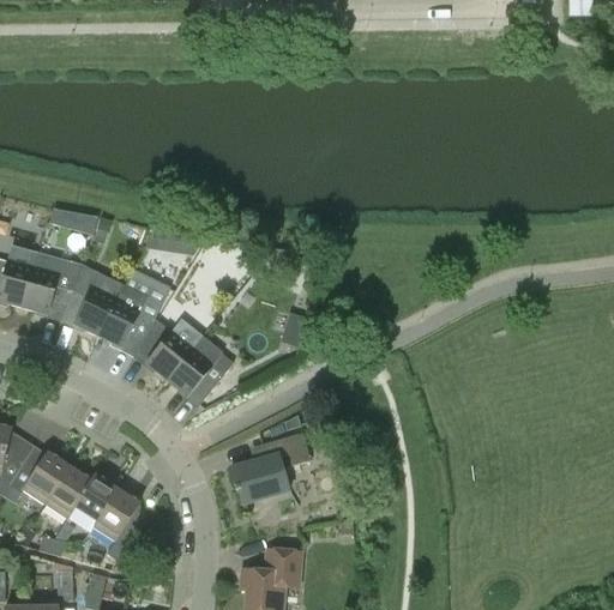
[(88,215),(83,233),(91,235),(96,217),(88,215)]
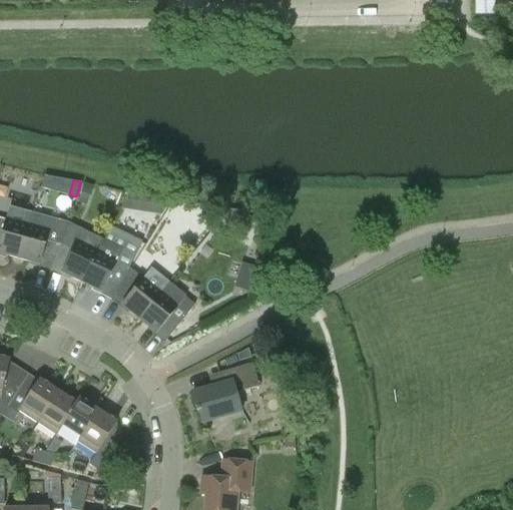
[(75,200),(85,204),(92,187),(81,183),(75,200)]
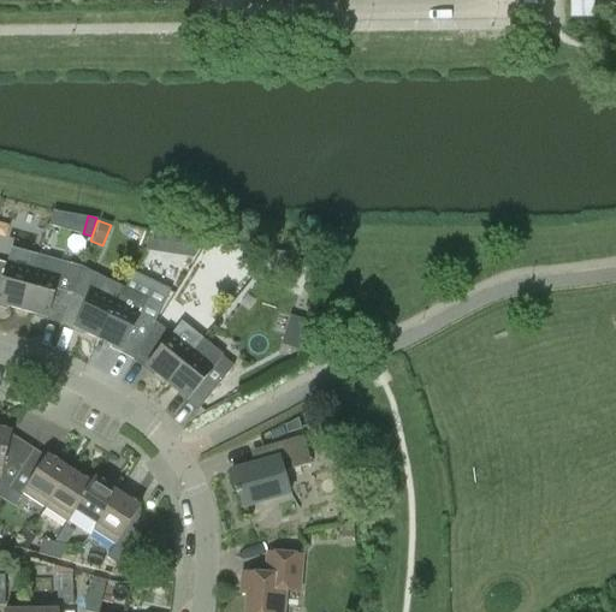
[(153,224),(148,242),(193,256),(199,238),(153,224)]
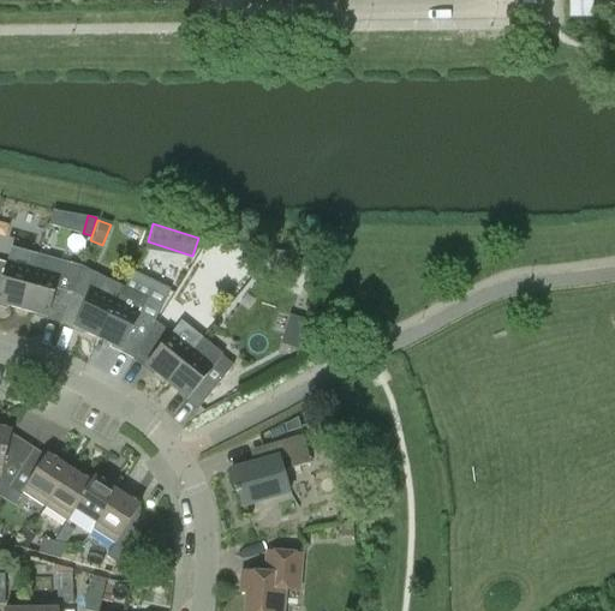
[(0,300),(22,307),(33,268),(0,258),(0,300)]
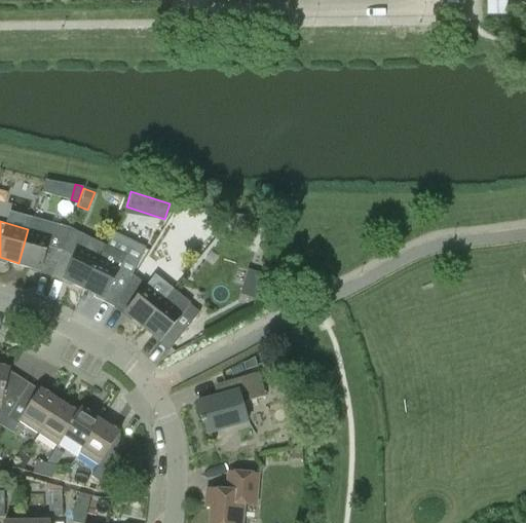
[(64,239),(49,235),(28,229),(19,263),(40,269),(40,268),(52,271),(70,225),(64,239)]
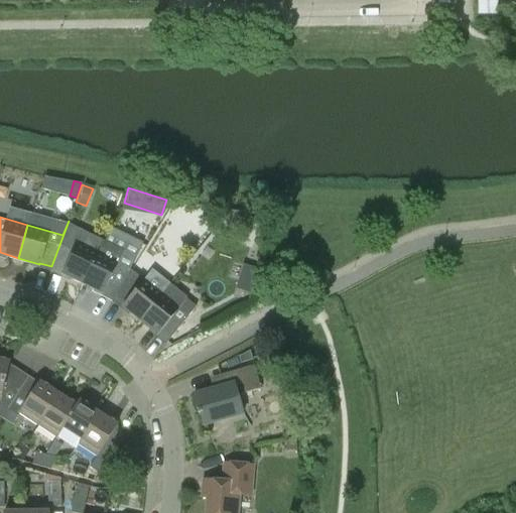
[(62,272),(83,282),(104,238),(69,221),(51,266),(62,272)]
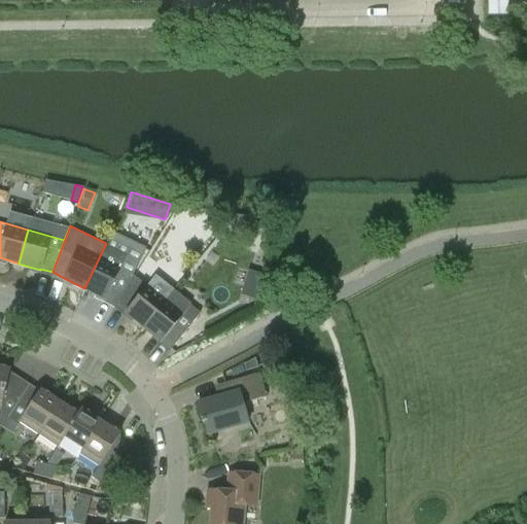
[(116,303),(135,274),(119,267),(126,253),(106,243),(84,288),(105,299),(105,298),(116,303)]
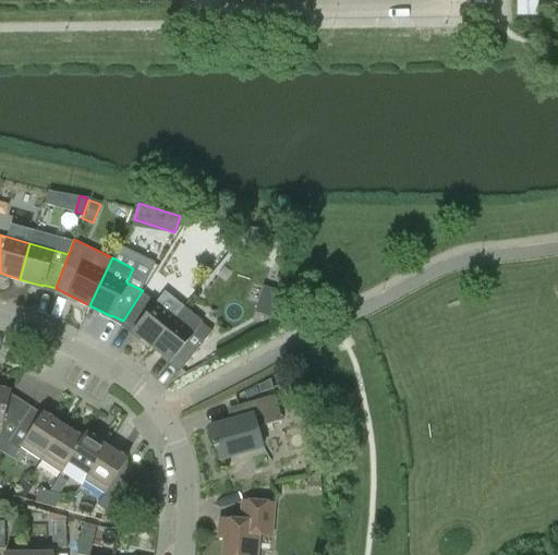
[(251,278),(244,301),(270,309),(278,287),(251,278)]
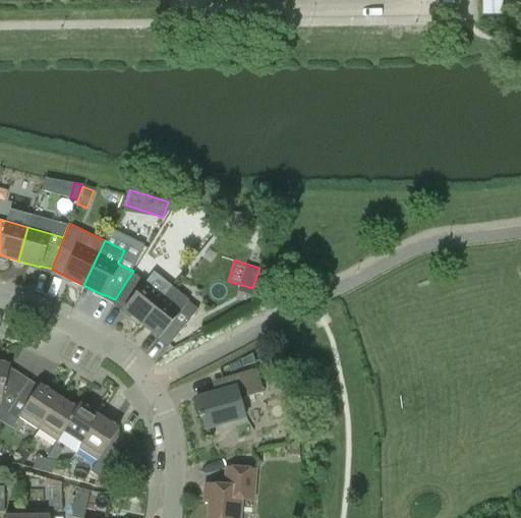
[(133,271),(115,299),(124,307),(141,322),(172,284),(154,269),(145,280),(133,271)]
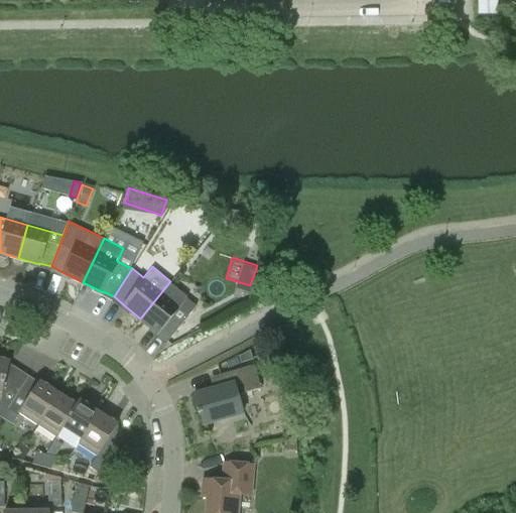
[(167,341),(188,314),(197,304),(186,296),(187,295),(170,281),(140,318),(157,333),(167,341)]
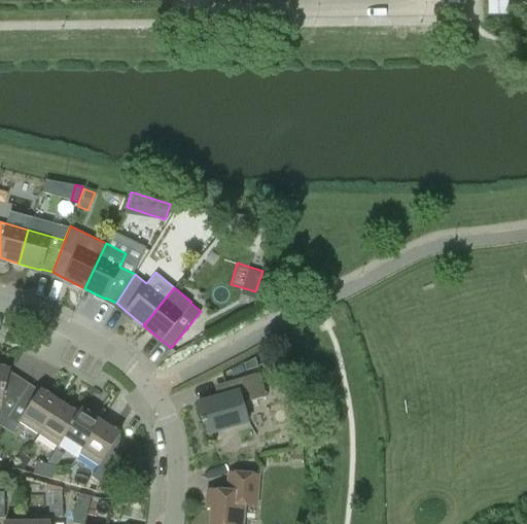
[(246,369),(258,365),(255,355),(244,362),(246,369)]
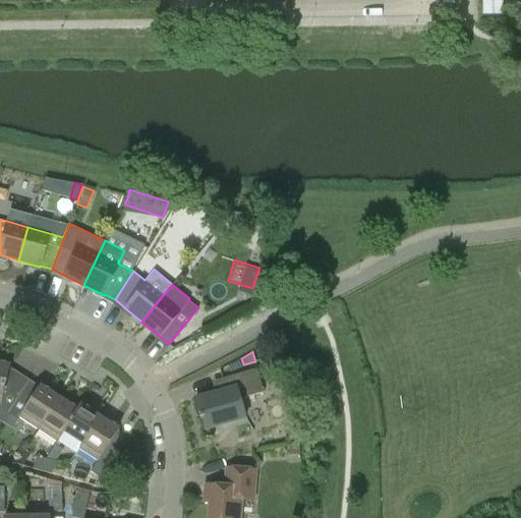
[(0,418),(2,419),(19,392),(5,383),(9,363),(0,360),(0,418)]
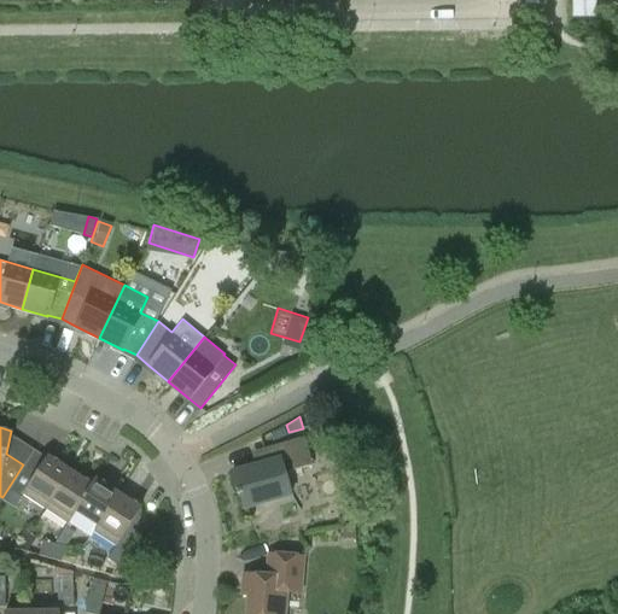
[(240,491),(244,506),(291,492),(284,471),(312,462),(304,434),(262,446),(267,460),(231,471),(237,492),(240,491)]
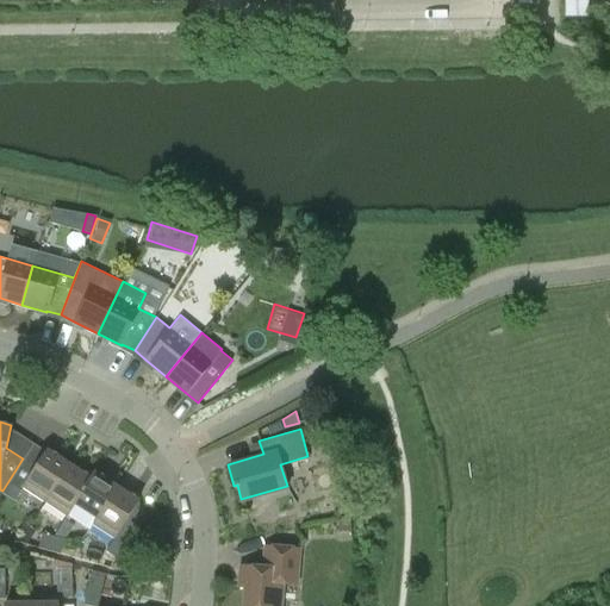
[(14,499),(22,489),(26,480),(49,494),(69,463),(47,449),(35,467),(23,458),(2,491),(14,499)]
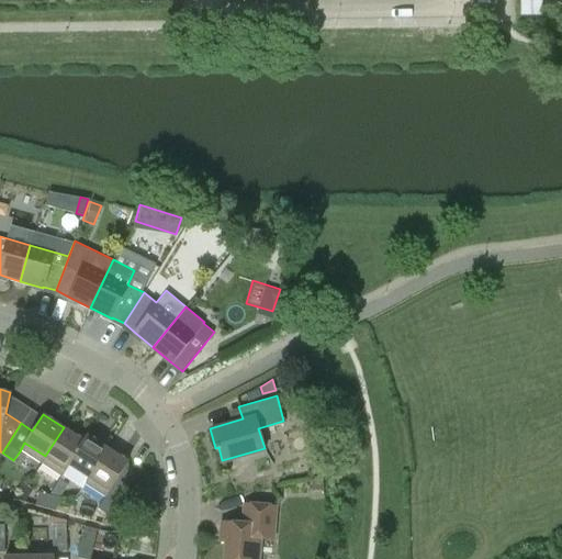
[(83,439),(64,427),(45,456),(65,469),(69,464),(68,464),(83,439)]
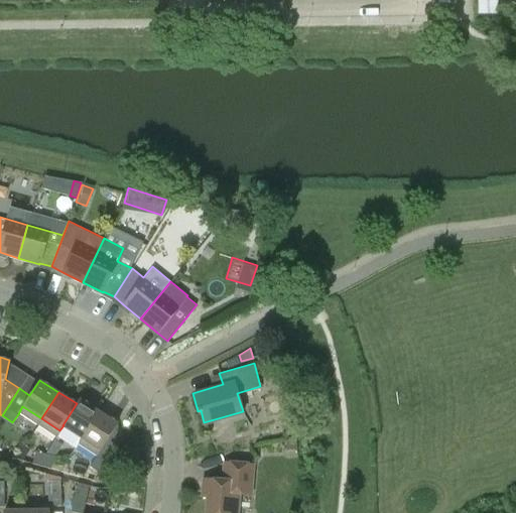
[(81,437),(98,410),(80,398),(77,403),(62,425),(63,425),(81,436),(81,437)]
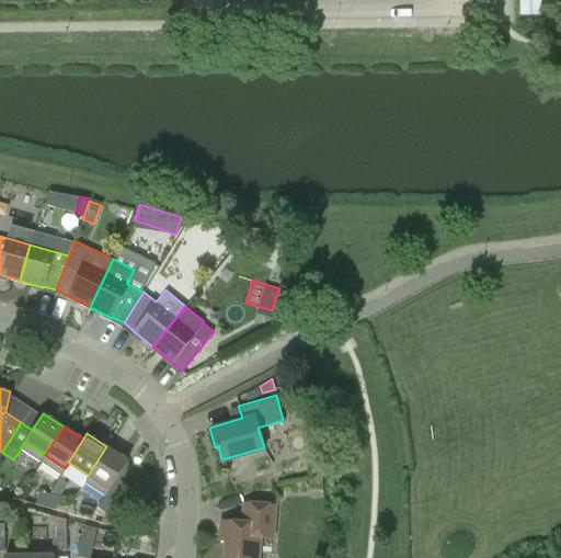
[(134,475),(123,467),(127,459),(106,446),(88,476),(88,475),(84,479),(105,493),(98,505),(109,513),(134,475)]
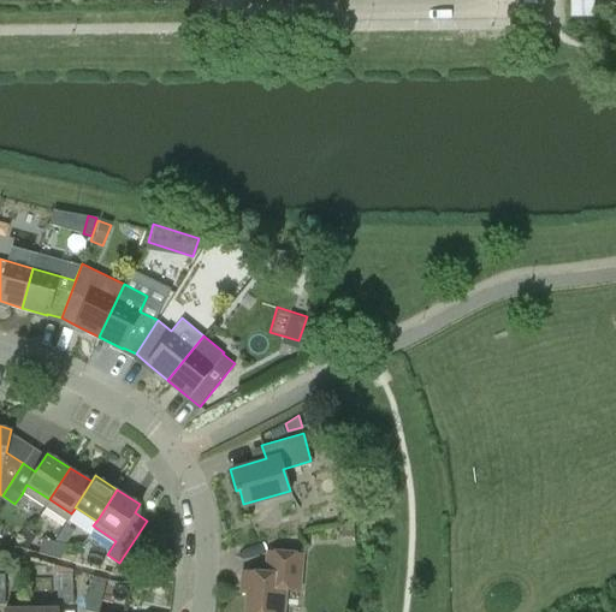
[(353,523),(341,524),(342,536),(355,534),(353,523)]
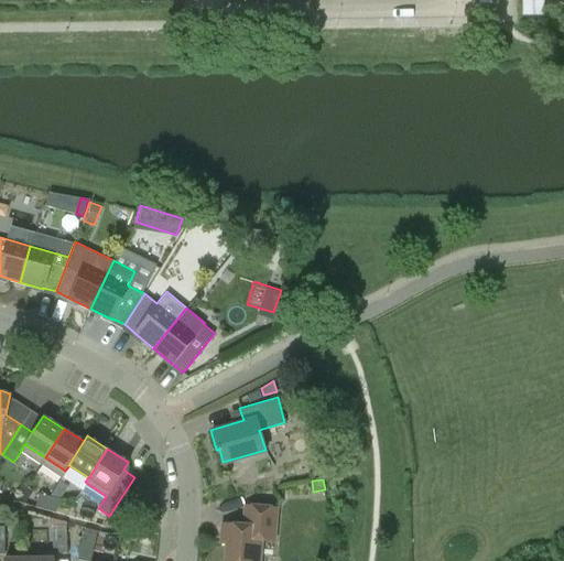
[(39,493),(35,505),(45,508),(50,495),(39,493)]
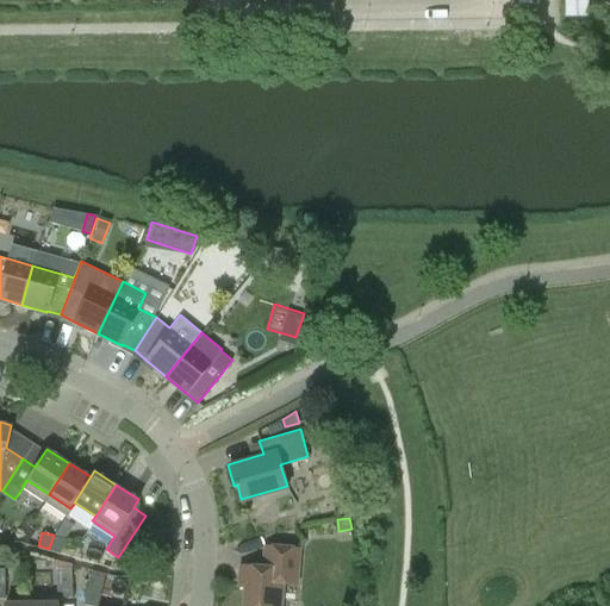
[(61,553),(64,538),(54,535),(49,549),(61,553)]
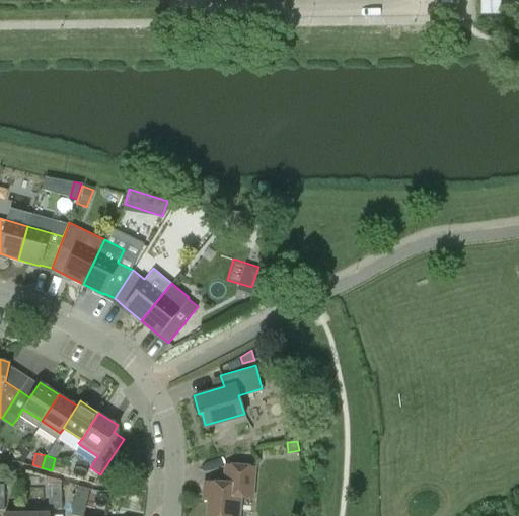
[(210,483),(207,515),(238,515),(240,495),(251,496),(254,466),(226,463),(224,483),(204,481),(204,482),(210,483)]
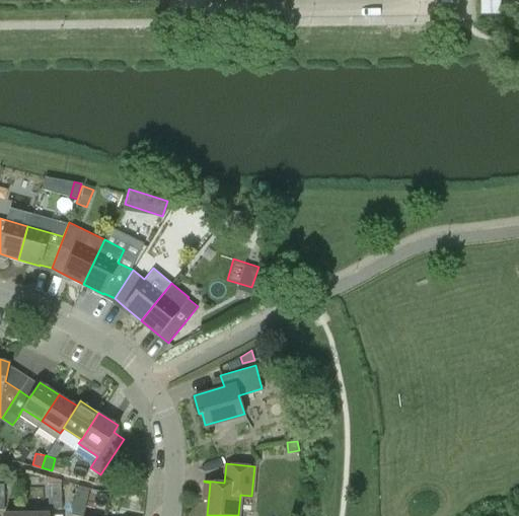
[(49,482),(49,507),(61,507),(61,482),(49,482)]
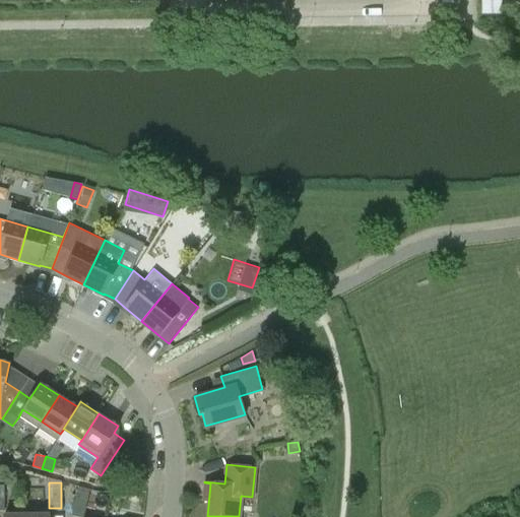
[(71,514),(83,516),(88,492),(76,489),(71,514)]
